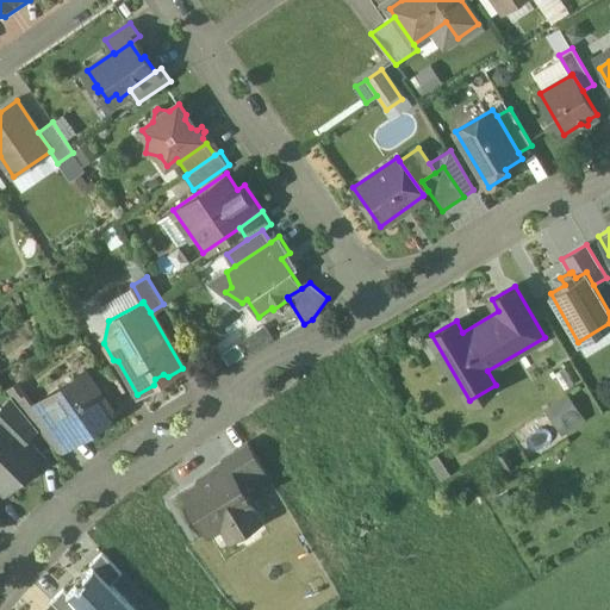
[(112,408),(86,369),(43,398),(47,404),(70,436),(91,423),(99,425),(106,419),(107,411),(112,408)]
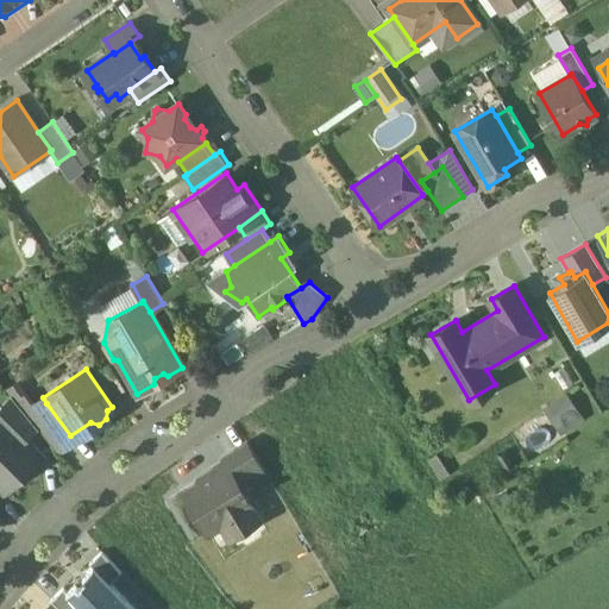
[(546,405),(563,432),(586,416),(570,390),(546,405)]
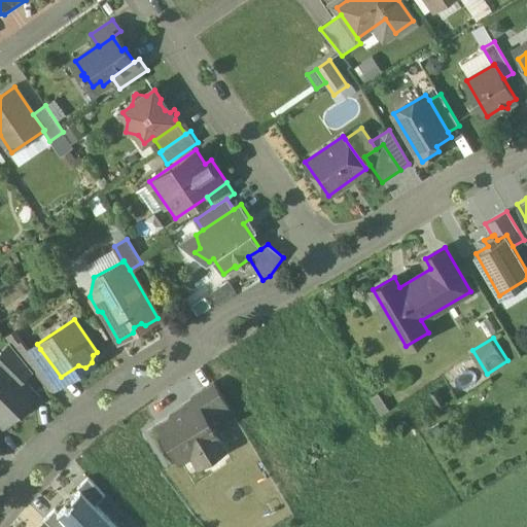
[(25,359),(11,343),(0,353),(0,355),(22,379),(33,369),(25,359)]
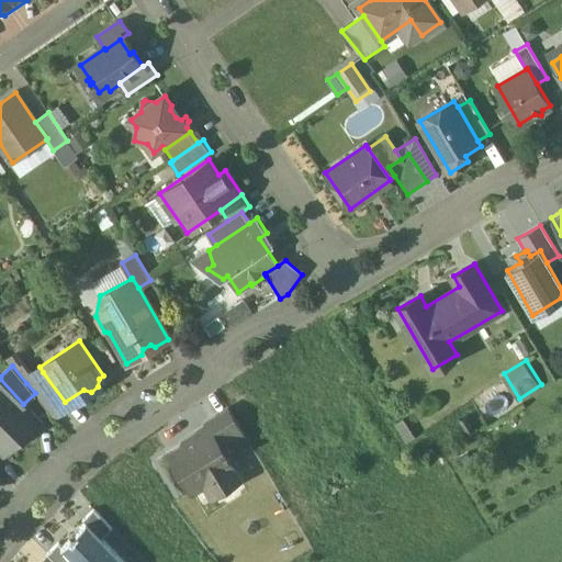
[(43,372),(26,383),(35,393),(52,414),(66,404),(64,403),(65,402),(43,372)]
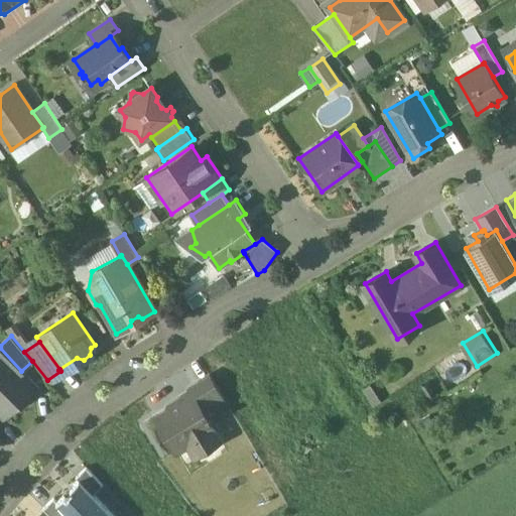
[(21,371),(0,348),(0,407),(5,413),(30,389),(30,380),(21,371)]
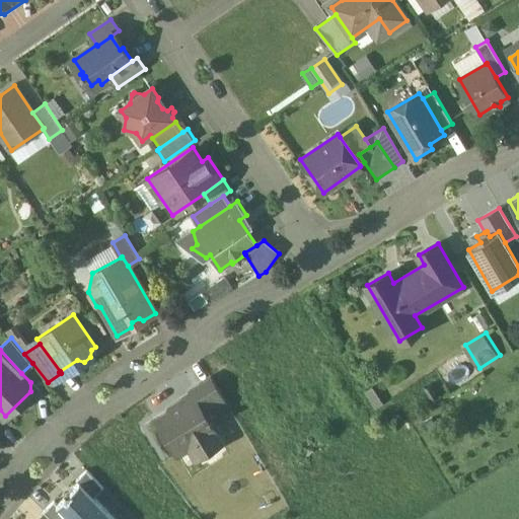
[(213,378),(192,390),(205,414),(226,400),(213,378)]
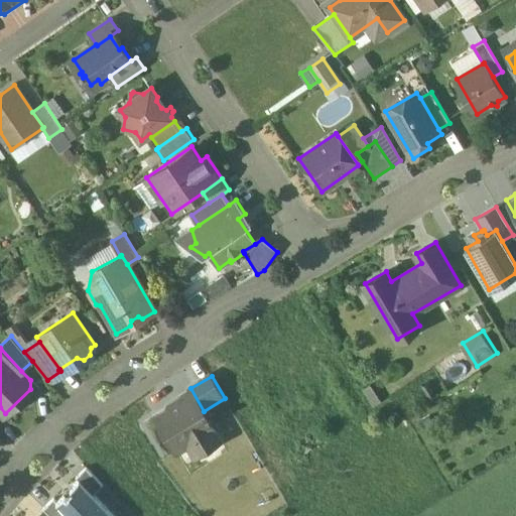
[(179,399),(178,404),(157,416),(166,432),(164,437),(166,441),(172,442),(174,445),(186,438),(196,454),(220,439),(204,411),(190,388),(189,389),(188,394),(179,399)]
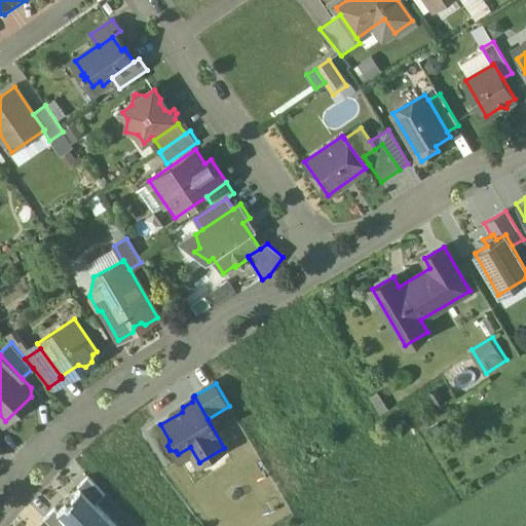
[(105,494),(87,475),(77,486),(80,489),(80,488),(95,503),(105,494)]
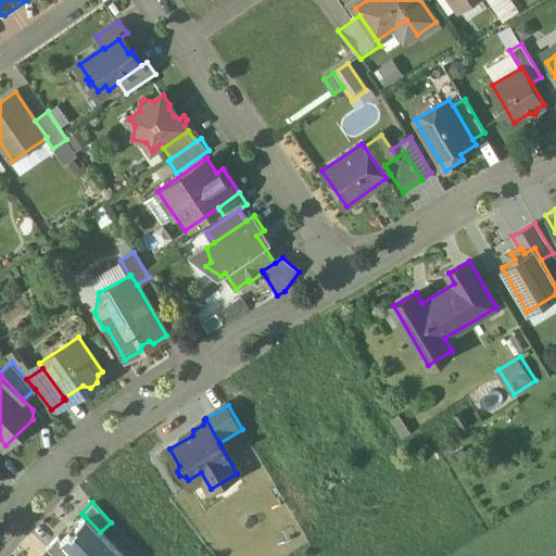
[(123,555),(100,532),(85,516),(85,517),(76,525),(79,527),(73,533),(71,530),(62,539),(61,540),(77,555),(76,555),(123,555)]
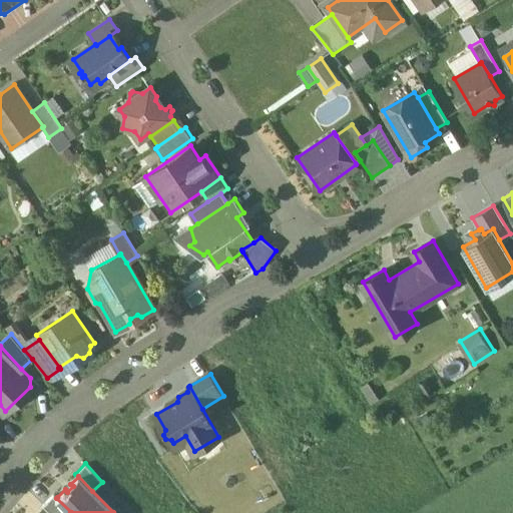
[(70,512),(71,512),(56,498),(57,497),(54,494),(42,505),(50,512),(70,512)]
